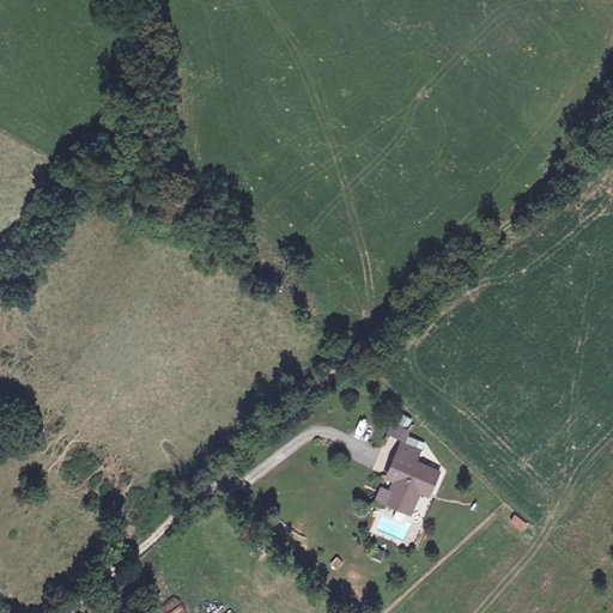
[(406,428),(411,420),(402,416),(398,423),(406,428)]
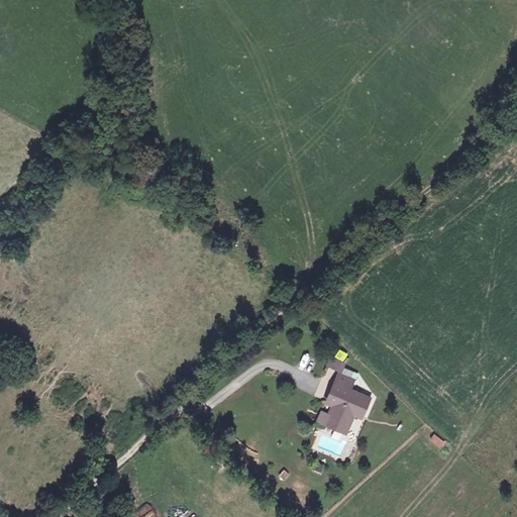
[(341,368),(344,363),(331,356),(327,366),(340,372),(341,368)]
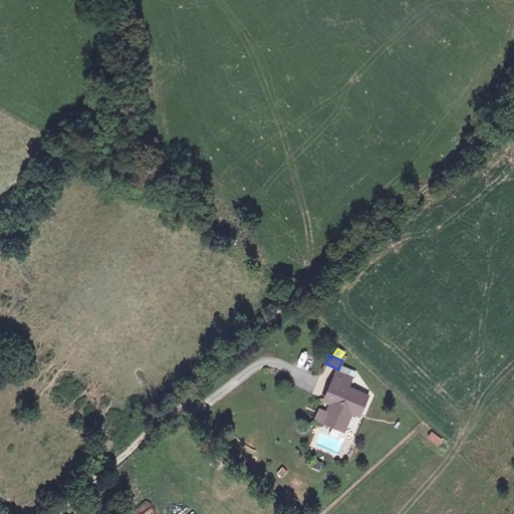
[(358,415),(366,396),(346,388),(350,377),(347,376),(350,369),(339,365),(338,369),(337,371),(336,371),(326,396),(332,399),(331,403),(327,412),(323,422),(343,430),(350,412),(358,415)]
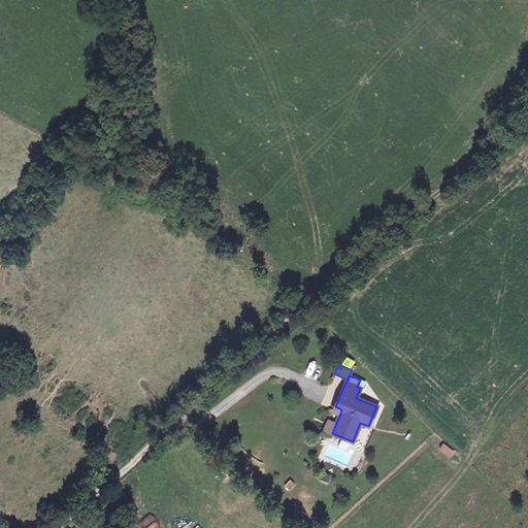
[(332,433),(336,423),(329,420),(325,430),(332,433)]
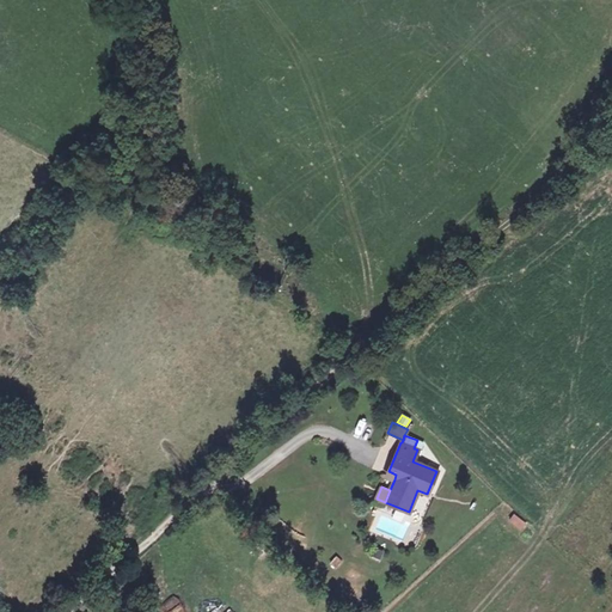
[(520,530),(525,524),(514,514),(509,520),(520,530)]
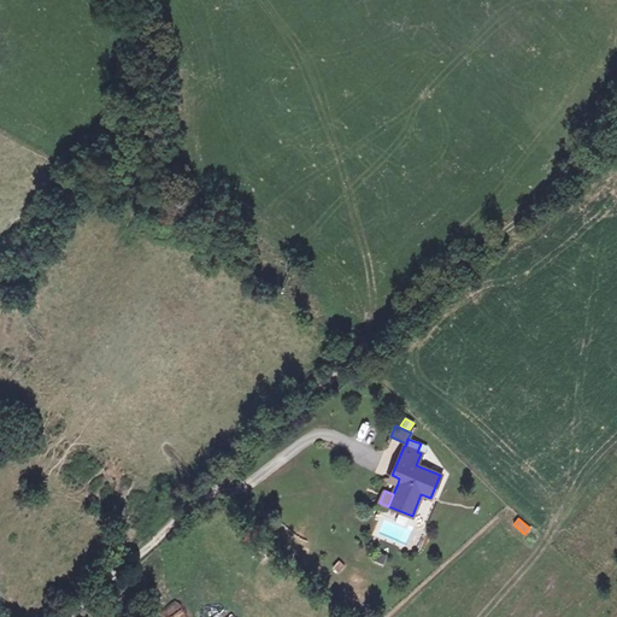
[(339,573),(344,566),(339,562),(333,568),(339,573)]
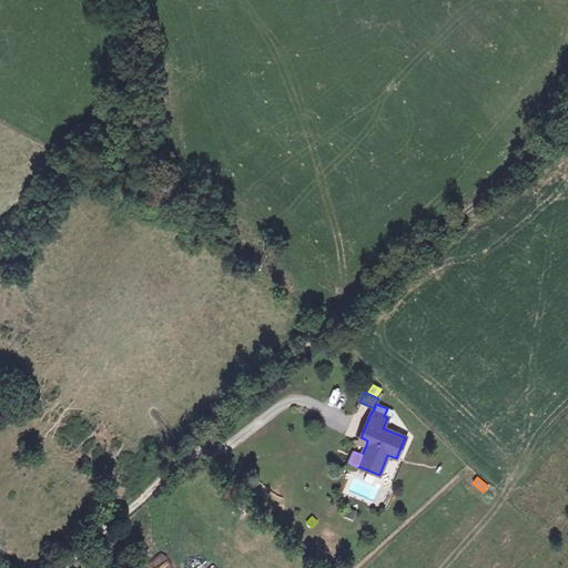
[(168,567),(162,555),(152,560),(155,567),(168,567)]
